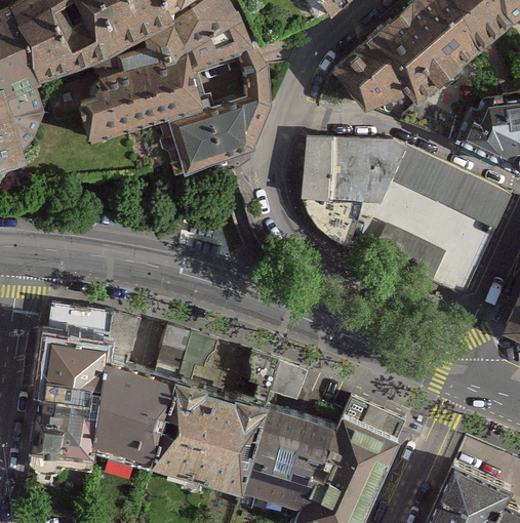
[(76,2),(75,0),(18,0),(4,9),(37,87),(89,66),(103,63),(84,22),(71,28),(63,6),(76,2)]
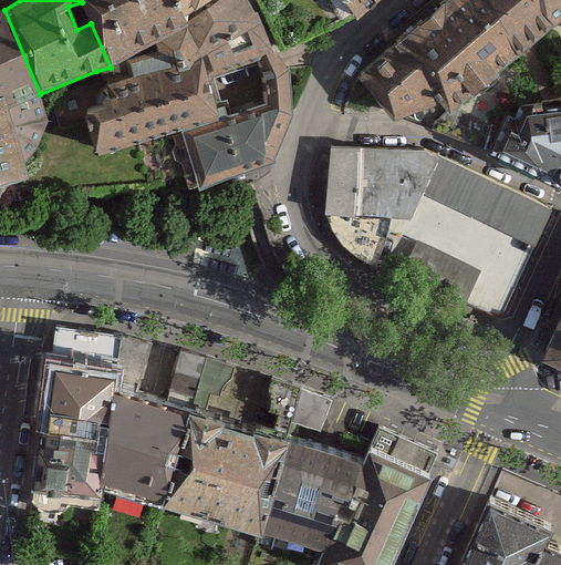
[(185,23),(176,0),(81,0),(82,2),(91,23),(111,68),(155,44),(185,23)]
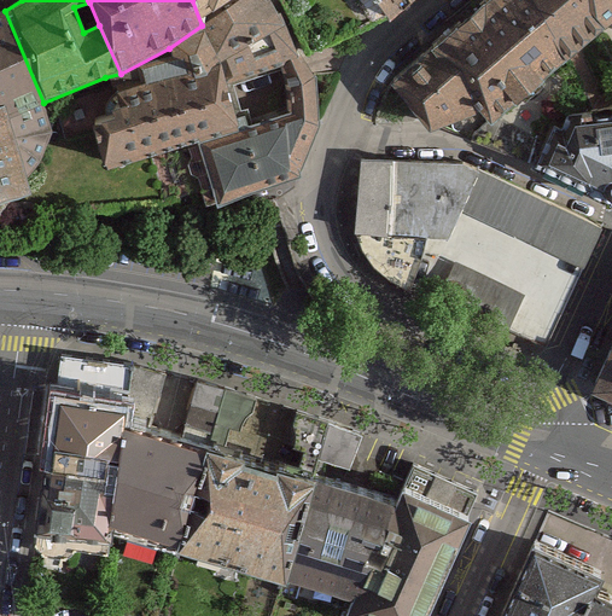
[(192,0),(202,25),(237,0),(192,0)]
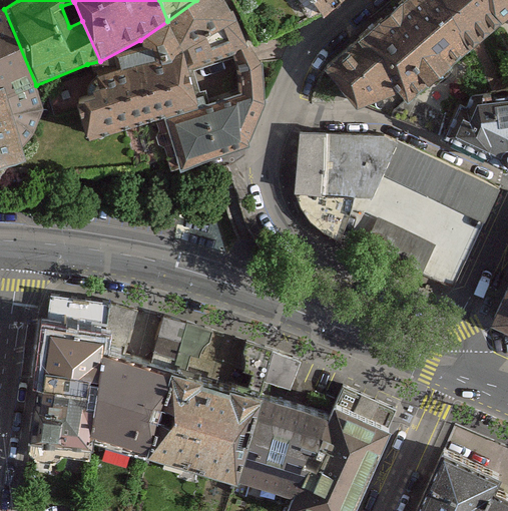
[(182,53),(189,68),(232,50),(249,45),(223,0),(196,0),(167,21),(182,53)]
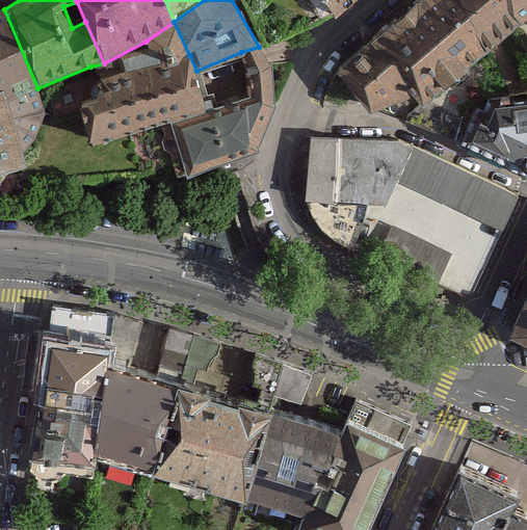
[(302,0),(320,22),(332,12),(337,19),(360,1),(359,0),(302,0)]
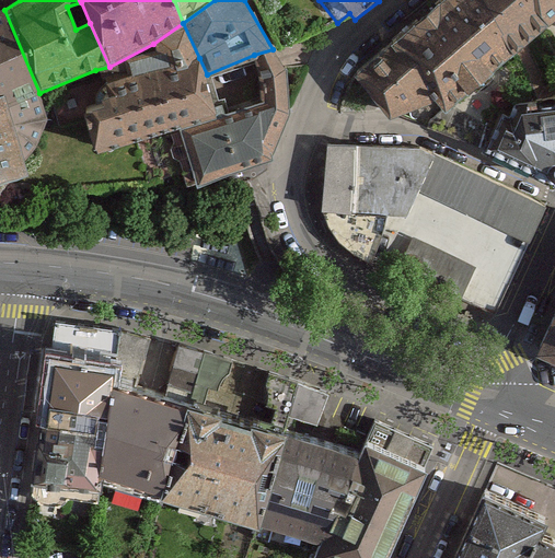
[(439,0),(355,69),(392,118),(429,95),(444,109),(554,25),(554,0),(439,0)]
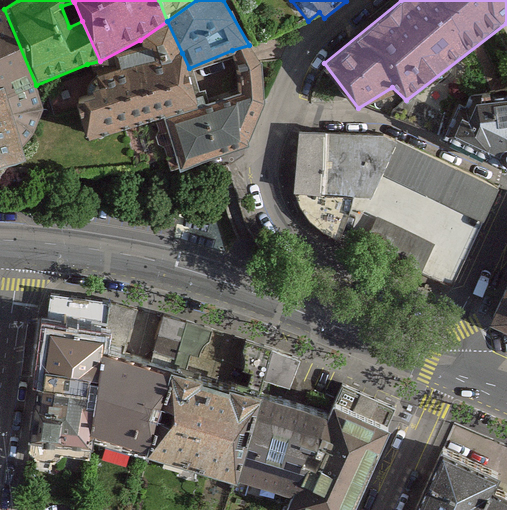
[(6,100),(36,85),(4,9),(0,10),(0,102),(6,100)]
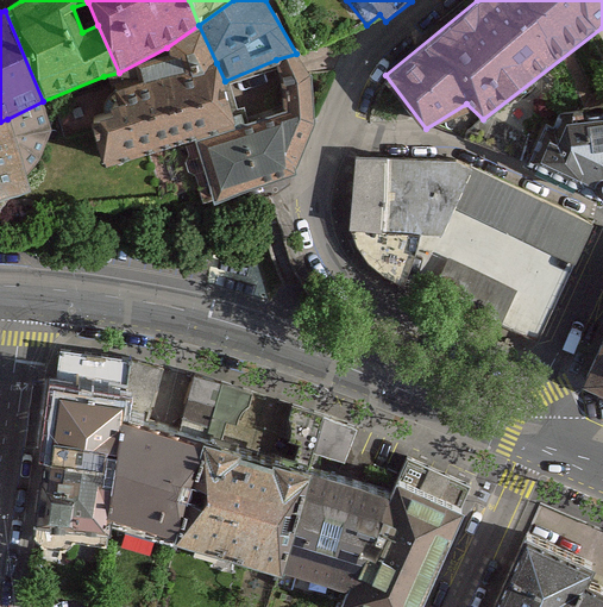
[(104,76),(111,92),(188,75),(186,57),(193,54),(199,73),(217,63),(199,25),(167,48),(170,60),(119,73),(104,76)]
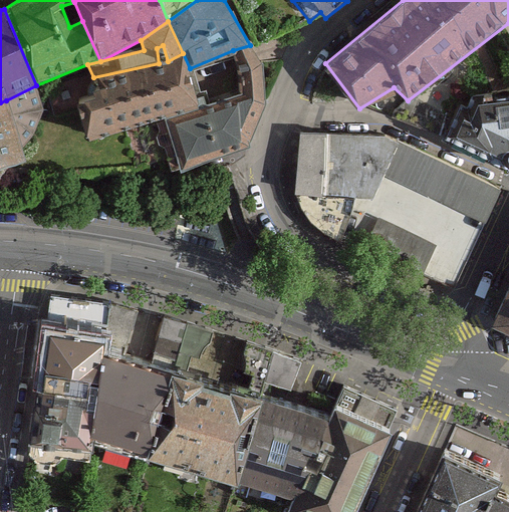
[(233,50),(238,93),(264,108),(262,63),(250,45),(233,50)]
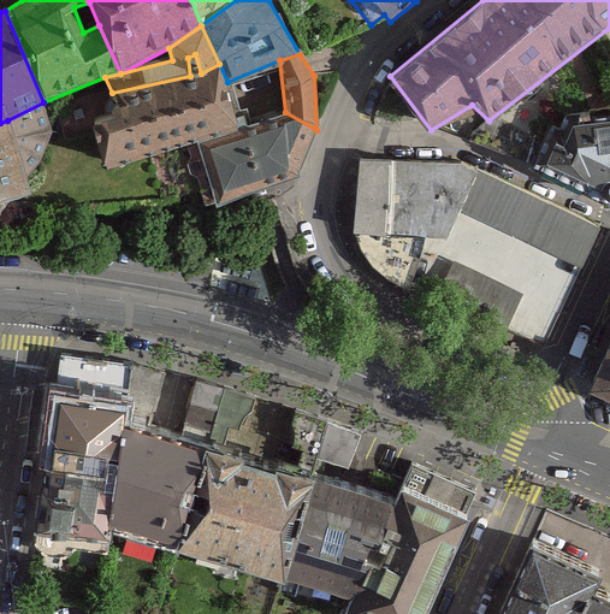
[(196,142),(237,129),(227,82),(219,64),(201,74),(190,76),(112,93),(119,112),(88,118),(100,171),(196,142)]
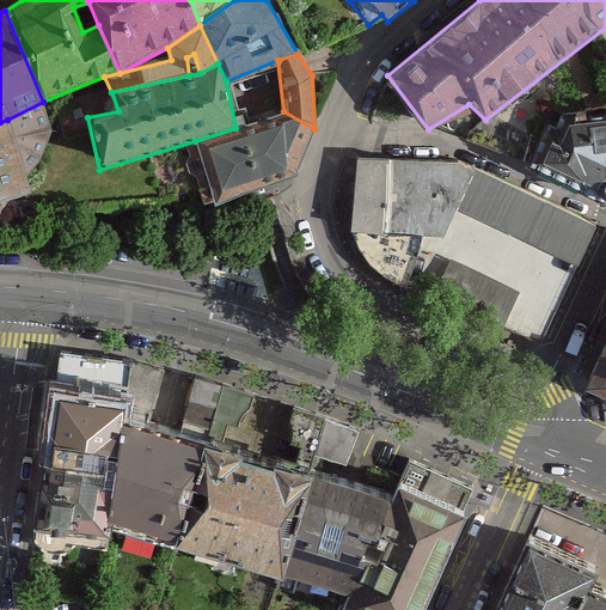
[(539,115),(524,148),(595,190),(598,196),(605,194),(605,90),(561,98),(550,116),(539,115)]
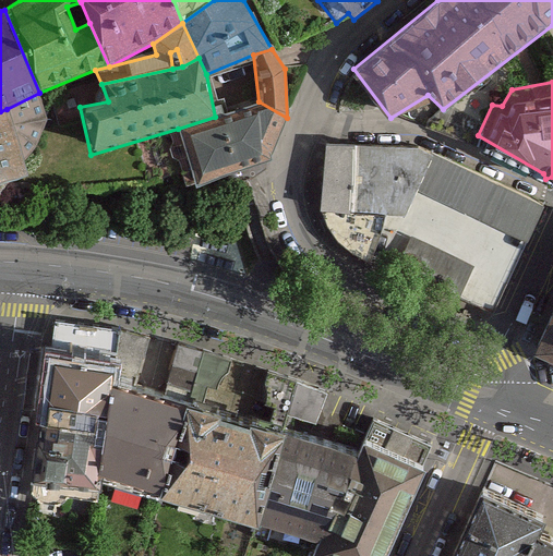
[(39,93),(7,109),(24,160),(36,147),(45,120),(39,93)]
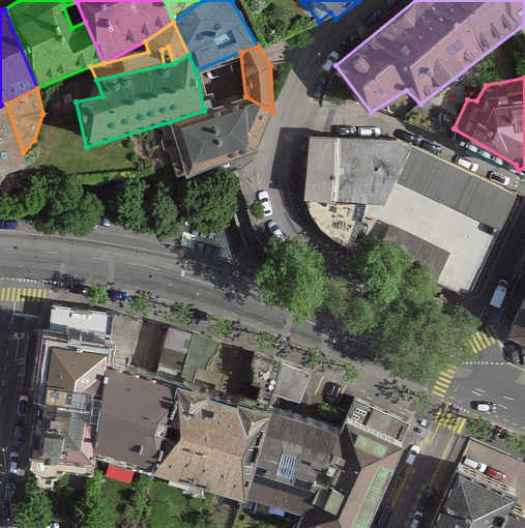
[(204,111),(169,122),(186,180),(259,154),(272,112),(245,96),(204,111)]
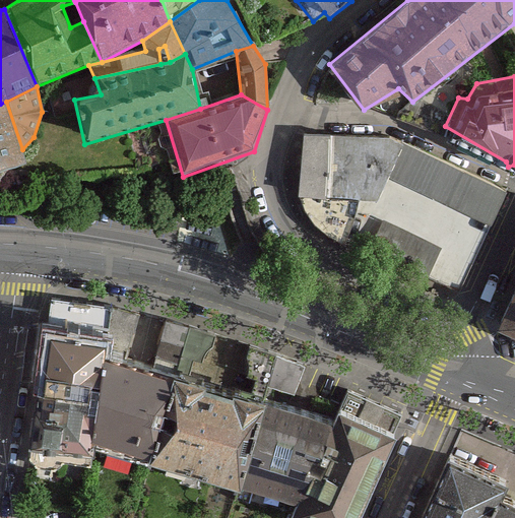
[(0,172),(25,165),(22,149),(6,102),(0,104),(0,172)]
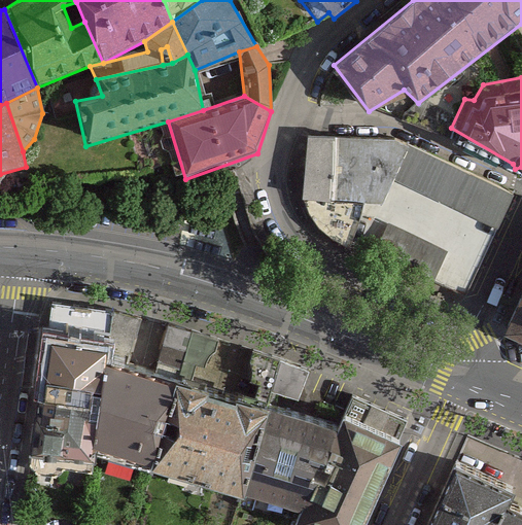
[(394,141),(306,139),(302,200),(325,235),(355,241),(466,296),(515,194),(394,141)]
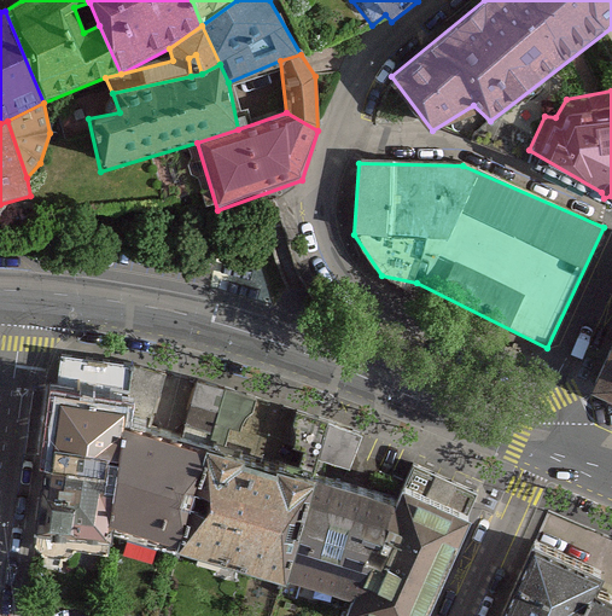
[(611,315),(587,377),(611,388),(611,315)]
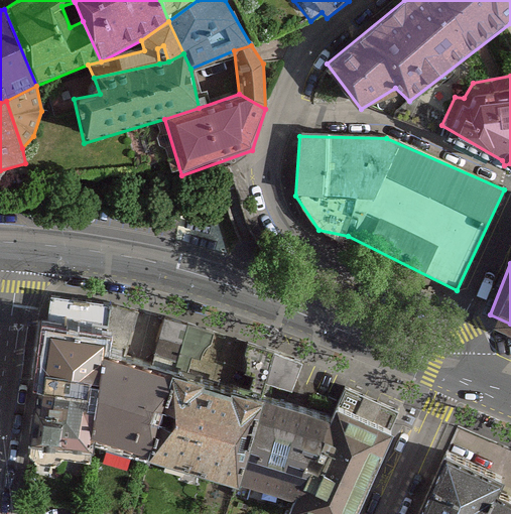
[(298,358),(268,347),(243,339),(241,348),(242,352),(243,357),(242,362),(248,371),(243,387),(212,377),(182,368),(186,351),(194,352),(206,328),(159,312),(144,362),(118,356),(121,343),(128,308),(78,299),(46,294),(38,361),(33,394),(25,451),(32,460),(50,462),(58,457),(85,458),(87,430),(234,473),(292,489),(287,504),(309,513),(343,513),(361,477),(392,409),(339,384),(326,413),(291,402),(256,391),(262,378),(287,386),(298,358)]
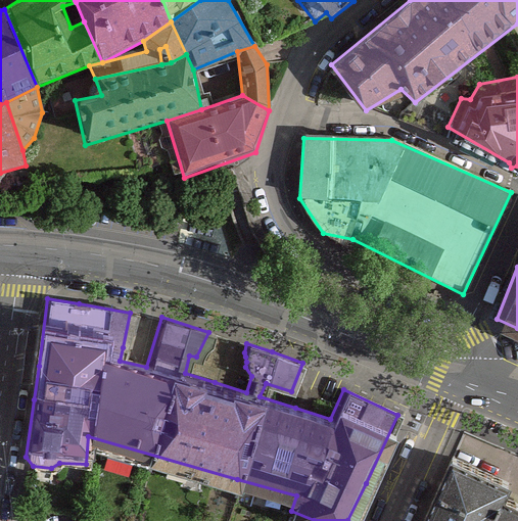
[(506,480),(448,453),(415,520),(517,520),(517,503),(499,494),(506,480)]
